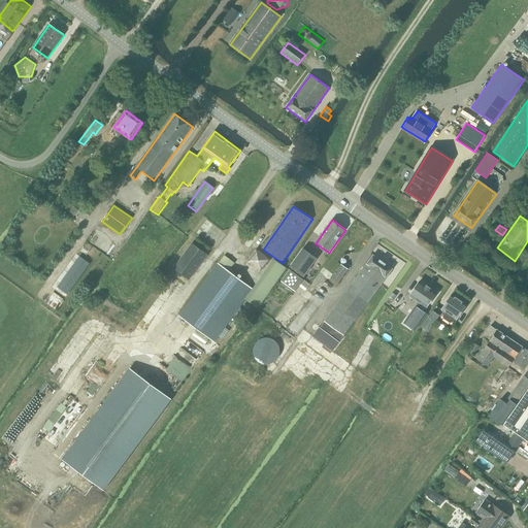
[(192,243),(172,268),(189,281),(208,256),(192,243)]
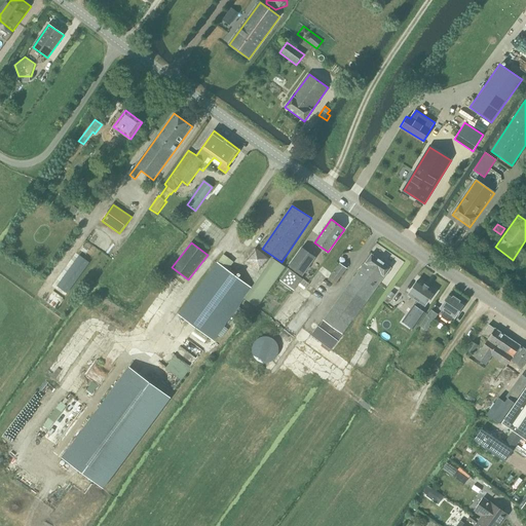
[(302,247),(288,266),(303,276),(316,257),(302,247)]
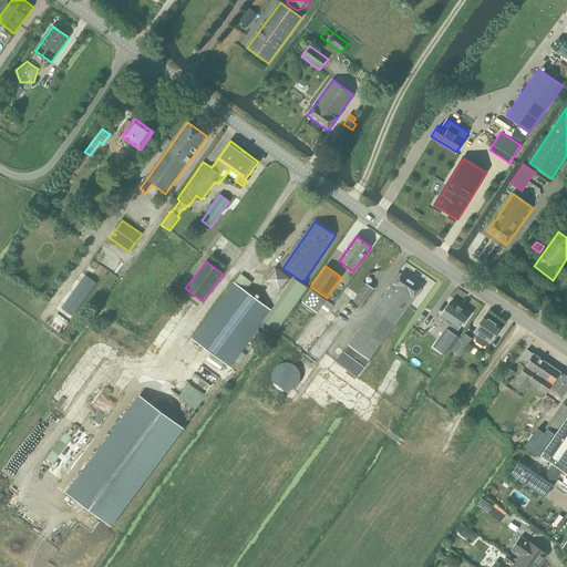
[(266,280),(280,292),(290,278),(276,267),(266,280)]
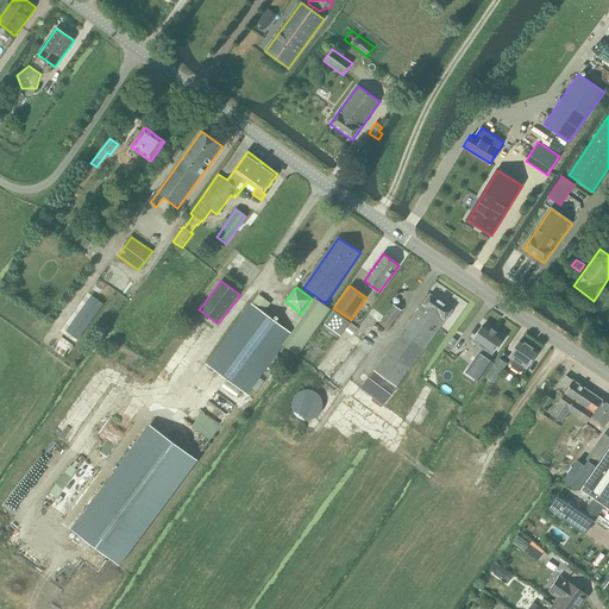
[(92,295),(66,331),(79,339),(104,303),(92,295)]
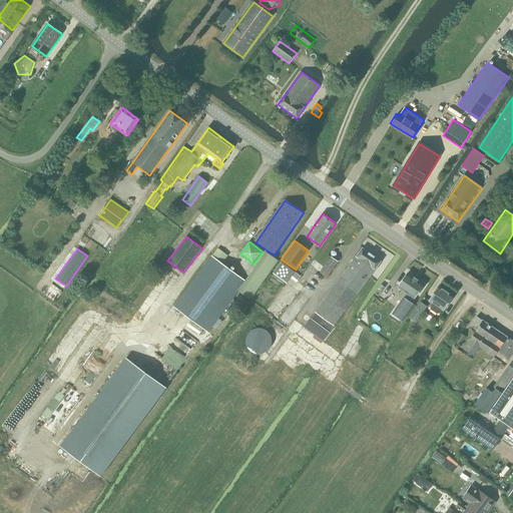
[(311,318),(304,327),(298,336),(335,363),(341,355),(324,342),(330,333),(334,326),(382,262),(363,248),(316,313),(319,315),(315,321),(311,318)]
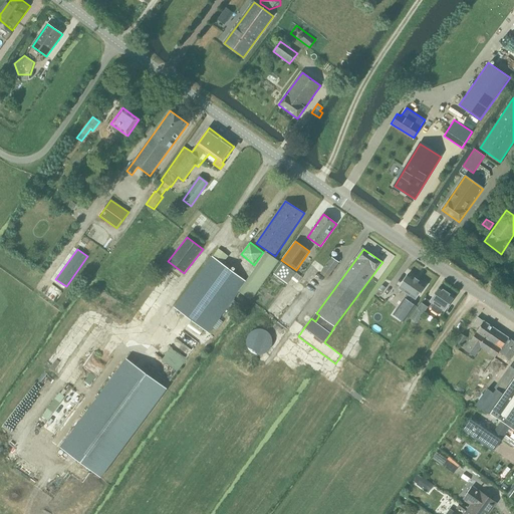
[(279,262),(267,252),(245,281),(238,291),(251,300),(279,262)]
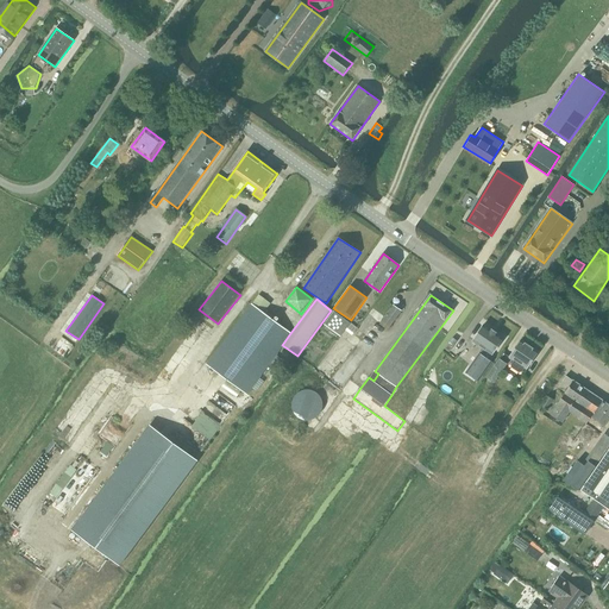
[(252,303),(208,363),(248,393),(282,345),(290,333),(252,303)]
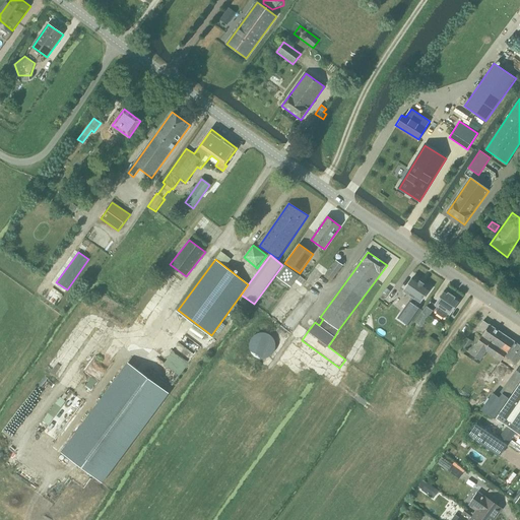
[(343,265),(336,260),(325,276),(331,281),(343,265)]
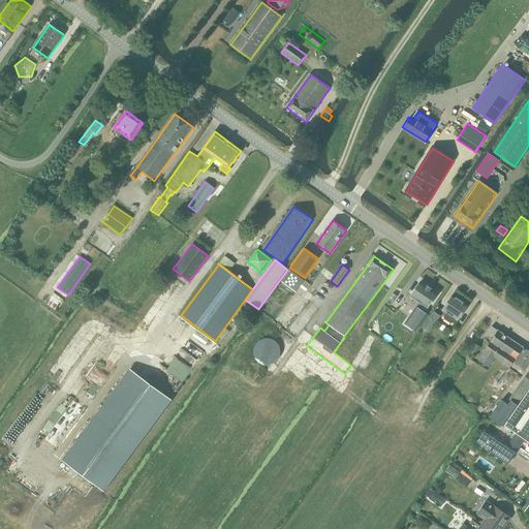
[(312,285),(290,271),(282,282),(297,292),(302,285),(308,290),(312,285)]
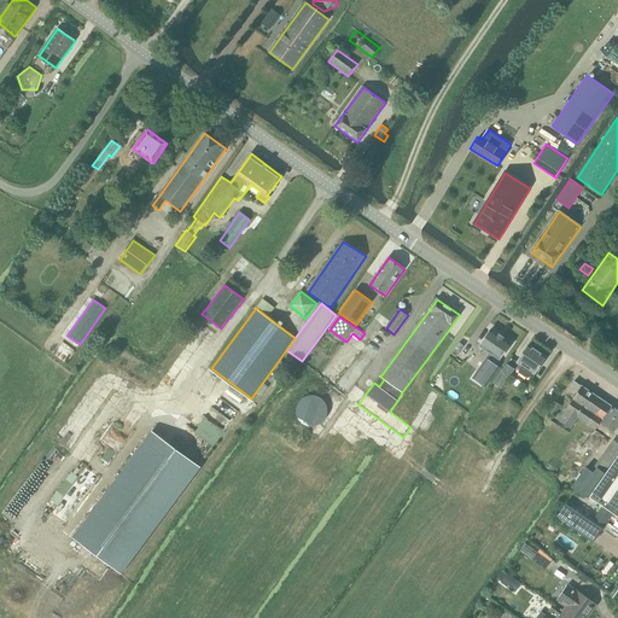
[(479,347),(490,354),(474,377),(487,386),(495,374),(491,372),(497,363),(493,361),(495,357),(499,360),(511,343),(491,330),(479,347)]
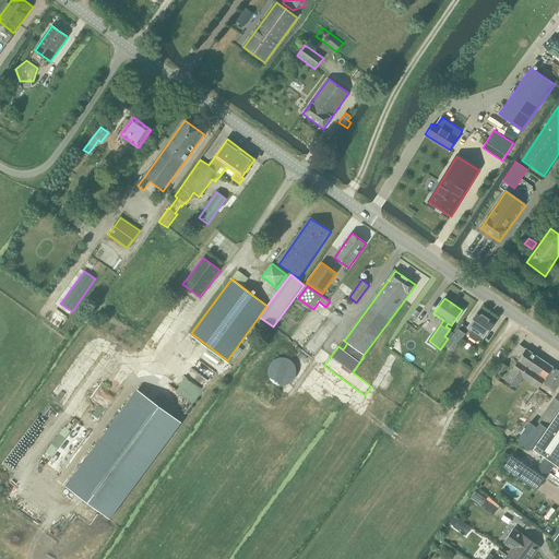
[(472,332),(470,335),(470,337),(476,342),(478,342),(480,339),(483,340),(495,322),(479,312),(467,329),(472,332)]
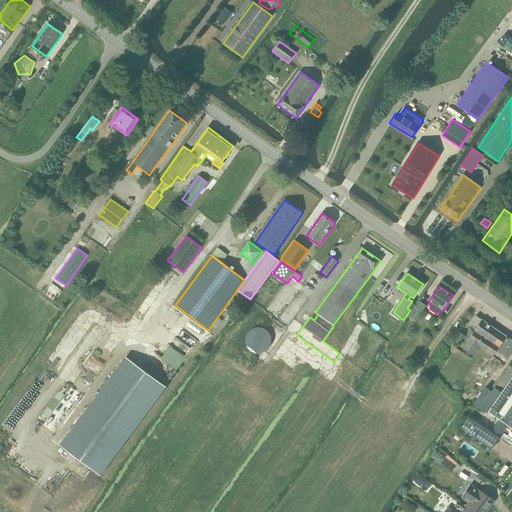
[(420,302),(416,307),(422,312),(426,306),(420,302)]
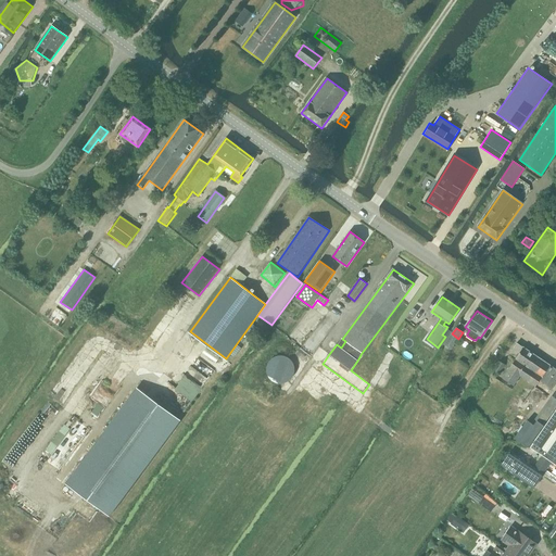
[(517,343),(509,354),(517,358),(529,367),(536,356),(517,343)]
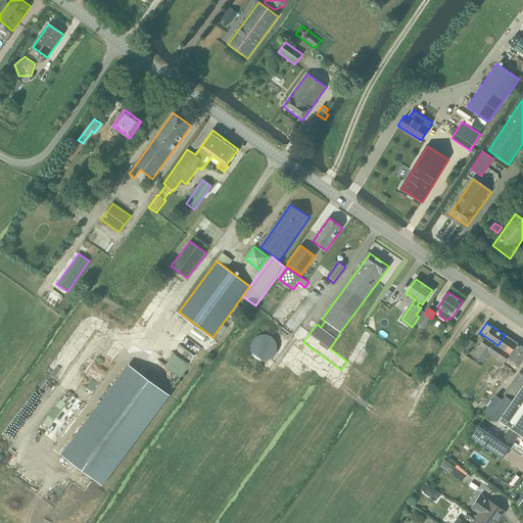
[(276,350),(276,347),(275,343),(273,341),(271,339),(270,338),(266,336),(264,335),(259,335),(257,336),(254,336),(252,338),(250,340),(248,342),(247,345),(246,348),(246,350),(246,353),(247,355),(249,359),(250,361),(252,362),(255,364),(257,365),(262,365),(265,365),(267,364),(270,363),(272,361),(273,359),(275,357),(276,352),(276,350)]
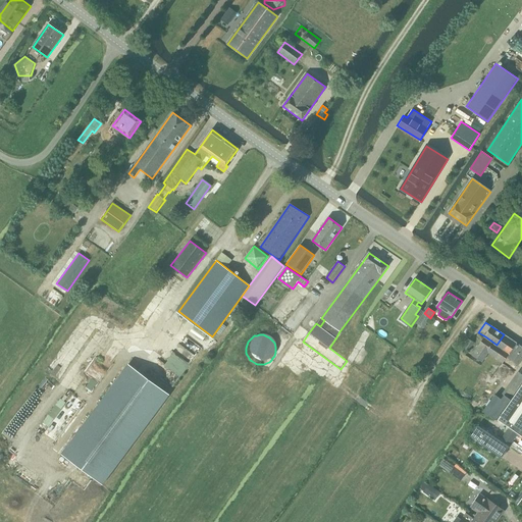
[(485,336),(483,338),(492,345),(486,353),(488,353),(494,358),(500,350),(502,352),(510,340),(504,334),(497,345),(485,336)]
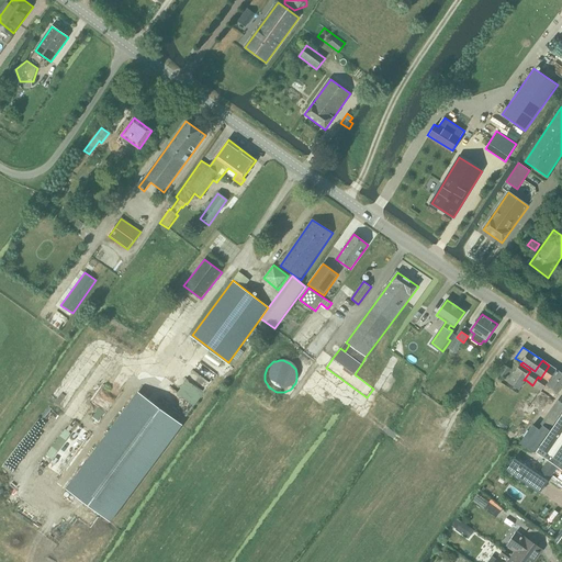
[(530,371),(520,364),(508,383),(519,390),(526,380),(524,380),(530,371)]
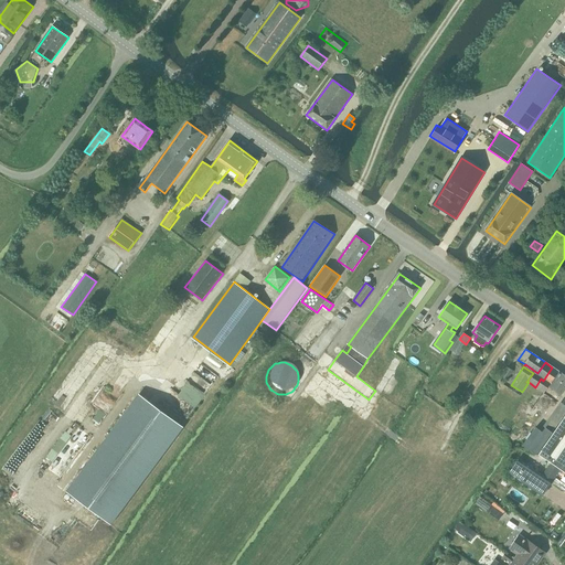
[(507,380),(513,371),(507,368),(501,375),(507,380)]
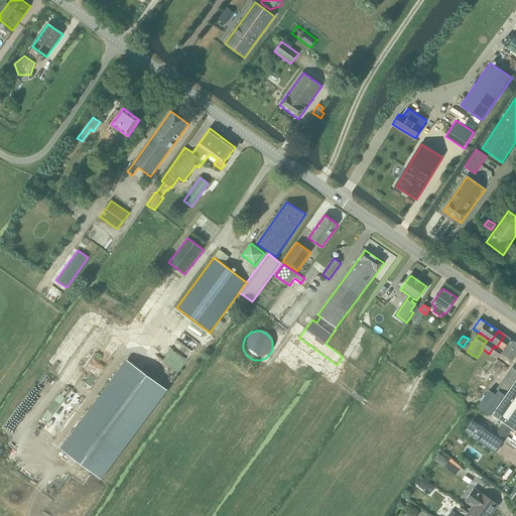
[(494,346),(489,354),(498,359),(511,340),(504,336),(496,348),(494,346)]
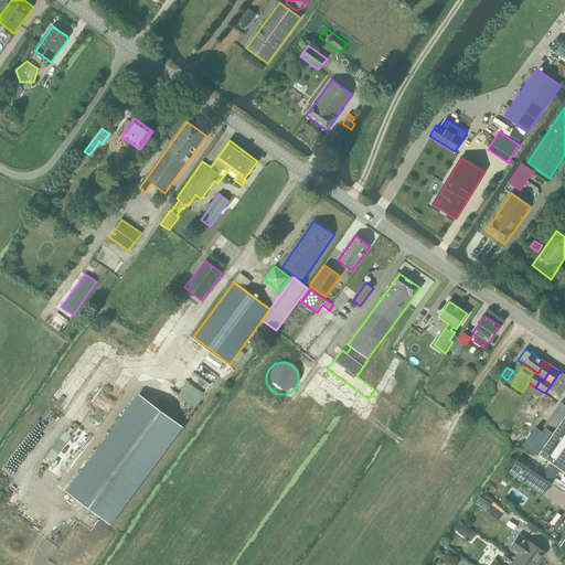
[(545,393),(543,396),(555,405),(564,390),(564,375),(560,372),(545,393)]
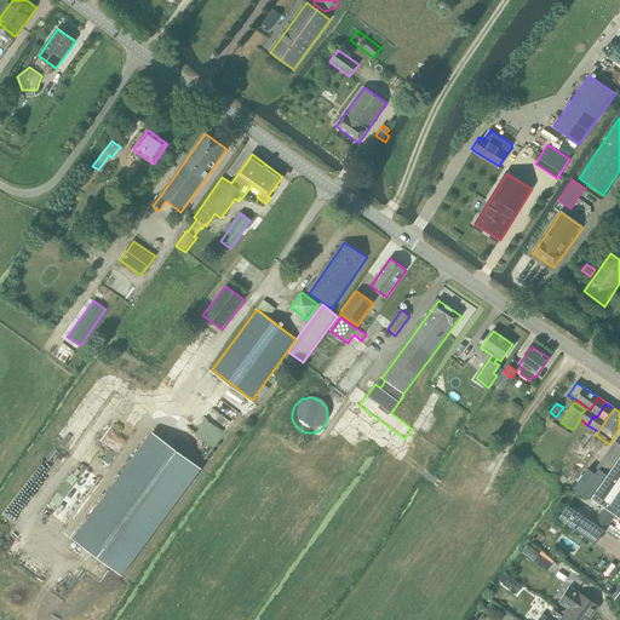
[(122,575),(200,469),(151,434),(74,540),(122,575)]
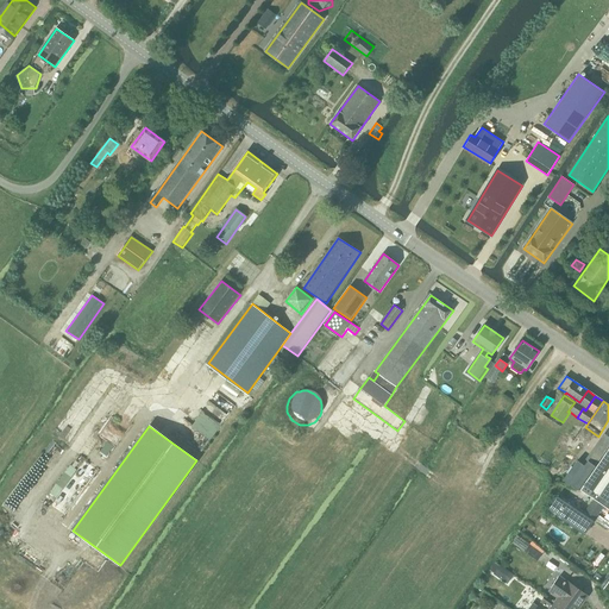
[(570,472),(570,471),(564,481),(575,488),(578,491),(584,482),(595,466),(596,468),(602,459),(608,449),(608,437),(604,433),(586,460),(588,462),(584,465),(578,462),(570,472)]
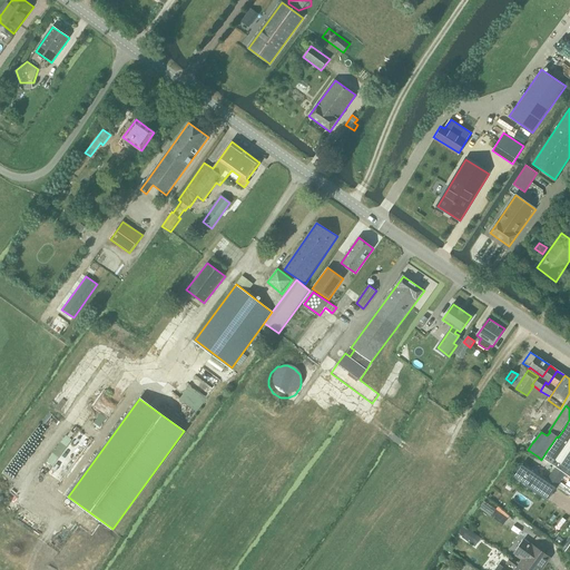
[(569,420),(563,430),(558,438),(557,436),(547,451),(542,458),(557,468),(548,480),(557,487),(566,473),(569,475),(569,420)]
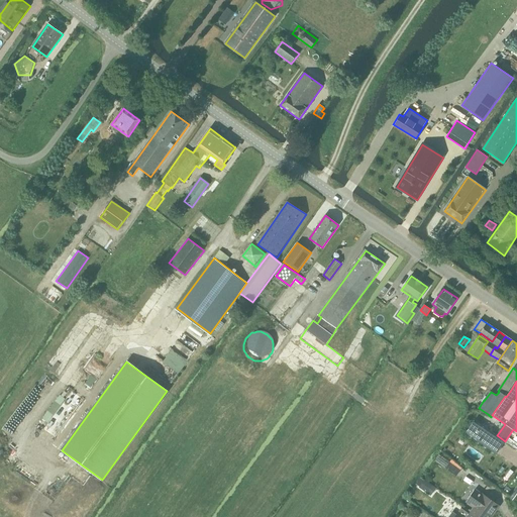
[(497,435),(475,421),(466,433),(488,447),(497,453),(505,441),(497,435)]
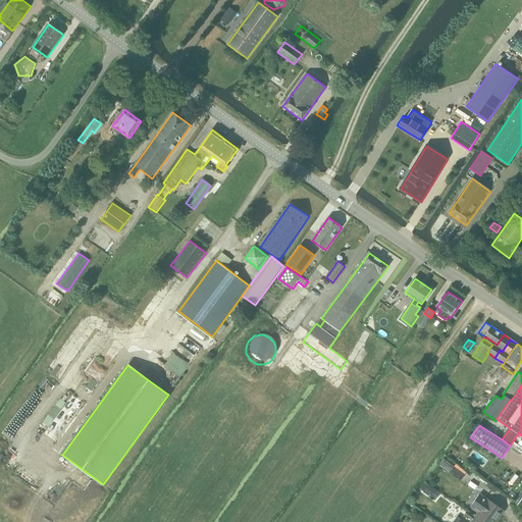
[(456,463),(445,455),(439,463),(451,471),(456,463)]
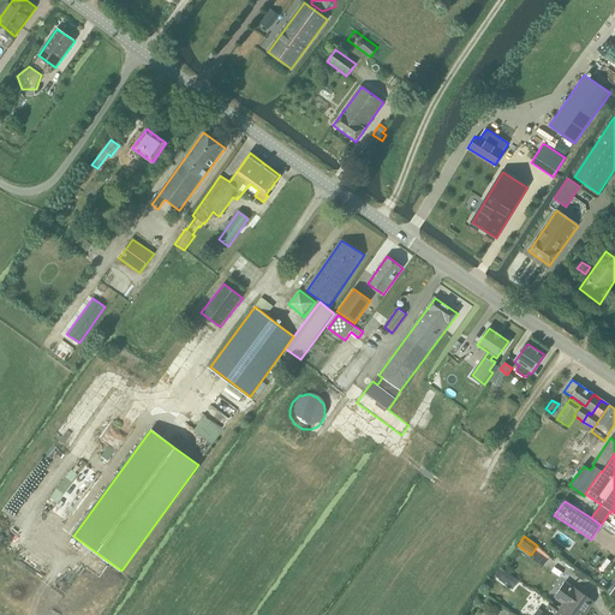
[(499,579),(499,580),(513,591),(520,581),(506,571),(505,572),(500,568),(495,577),(499,579)]
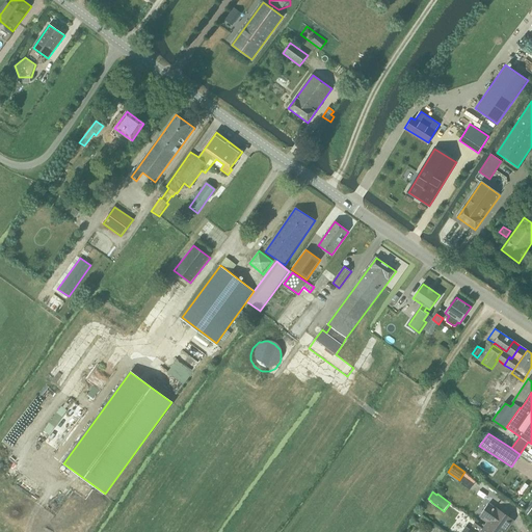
[(482,514),(490,521),(485,528),(490,531),(503,531),(511,521),(499,510),(497,512),(494,510),(495,509),(493,507),(491,508),(487,506),(482,514)]
